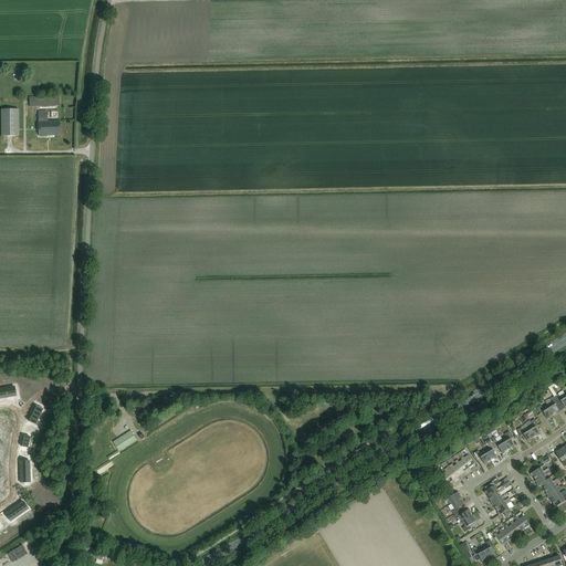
[(29,107),(59,106),(59,96),(29,97),(29,107)]
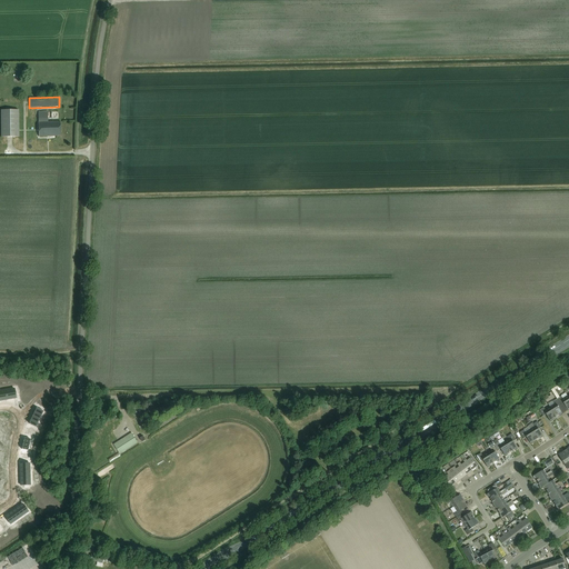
[(1,138),(18,138),(18,110),(0,111),(1,138)]
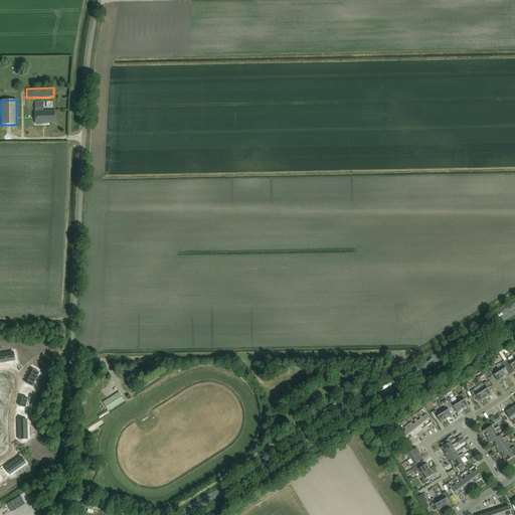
[(35,124),(54,124),(54,110),(43,111),(43,104),(39,104),(39,101),(35,102),(35,124)]
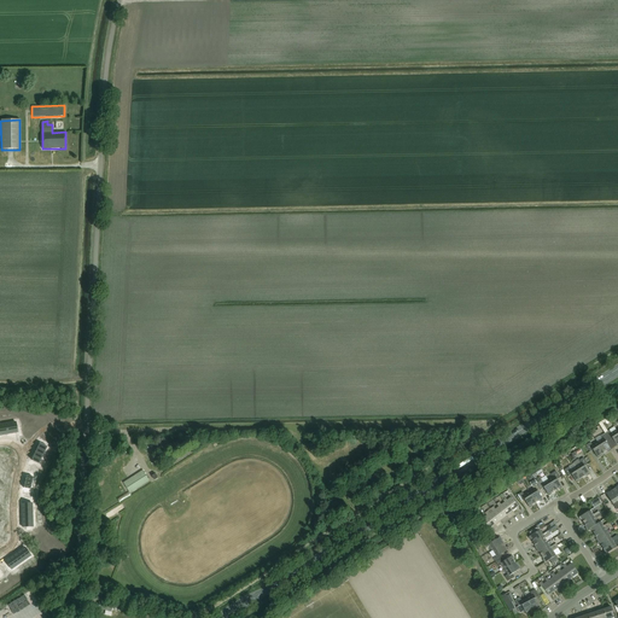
[(601,421),(599,423),(605,433),(606,433),(608,432),(604,424),(601,421)]
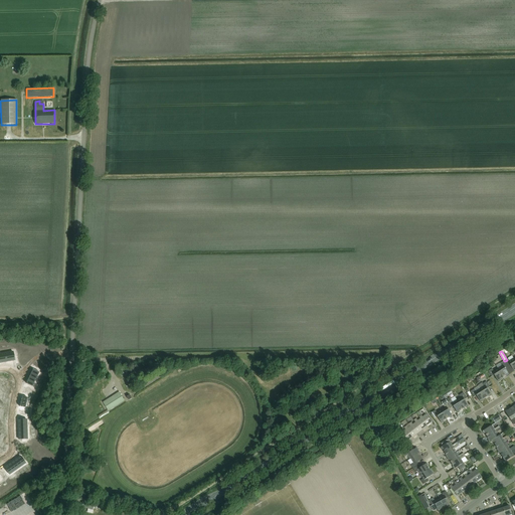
[(12,352),(4,354),(6,362),(14,360),(12,352)]
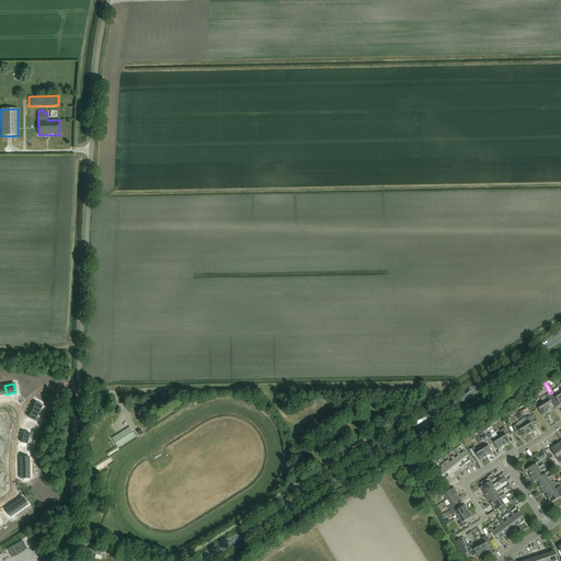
[(560,402),(560,391),(556,393),(554,390),(552,392),(550,393),(553,399),(557,398),(560,403),(560,402)]
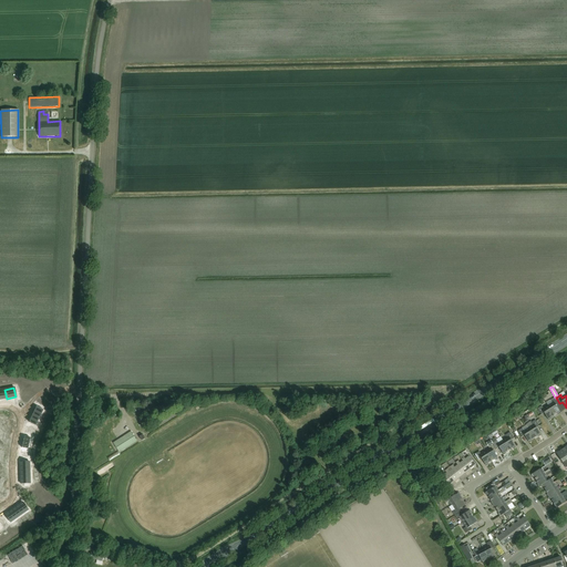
[(556,405),(559,403),(556,398),(555,398),(552,400),(553,403),(548,406),(555,415),(560,412),(556,405)]
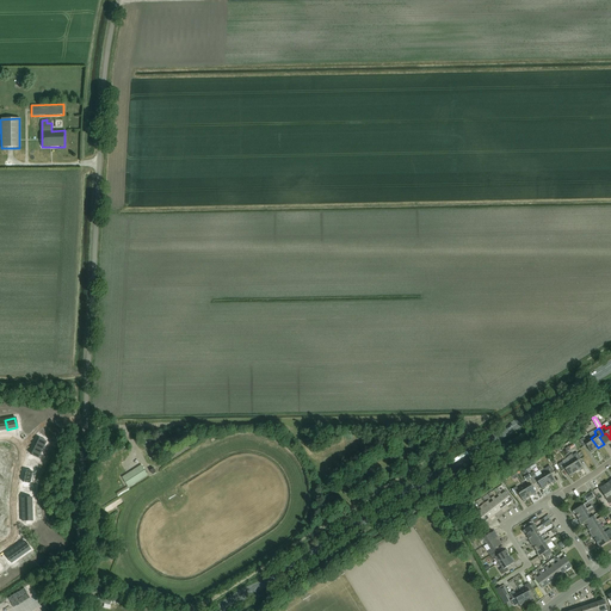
[(598,448),(591,438),(586,440),(585,437),(580,440),(584,446),(587,445),(591,451),(598,448)]
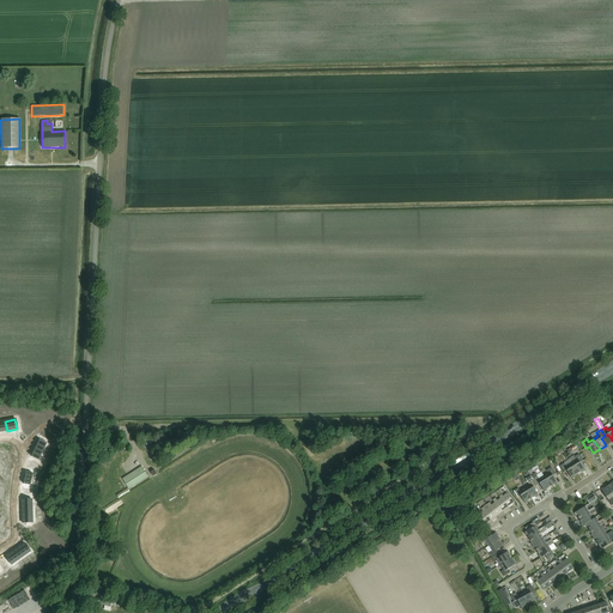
[(577,460),(572,463),(578,473),(584,469),(581,462),(583,461),(580,454),(575,457),(577,460)]
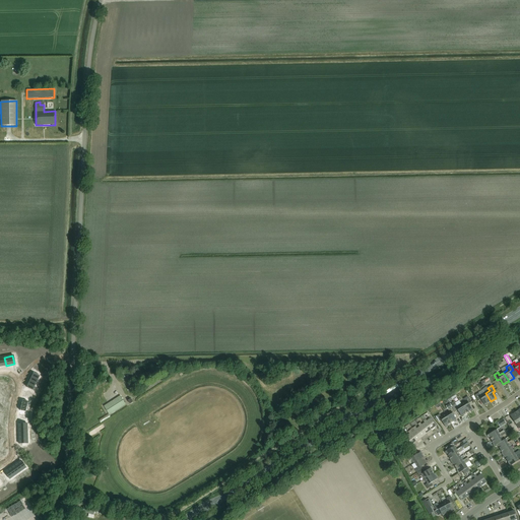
[(479,393),(475,395),(478,401),(481,399),(484,405),(491,401),(485,393),(481,395),(479,393)]
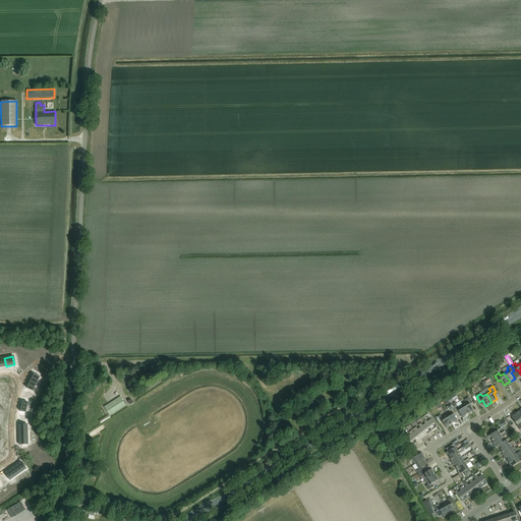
[(126,405),(120,397),(104,407),(110,415),(126,405)]
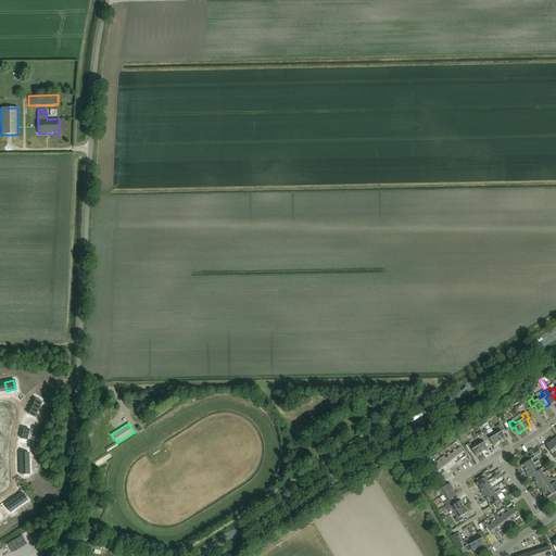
[(500,441),(505,438),(502,431),(504,430),(501,424),(496,427),(498,430),(494,432),(500,441)]
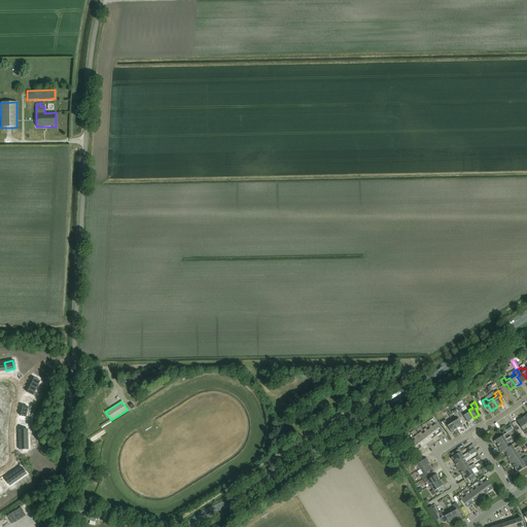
[(473,418),(468,410),(464,412),(460,407),(456,410),(461,418),(464,416),(468,422),(473,418)]
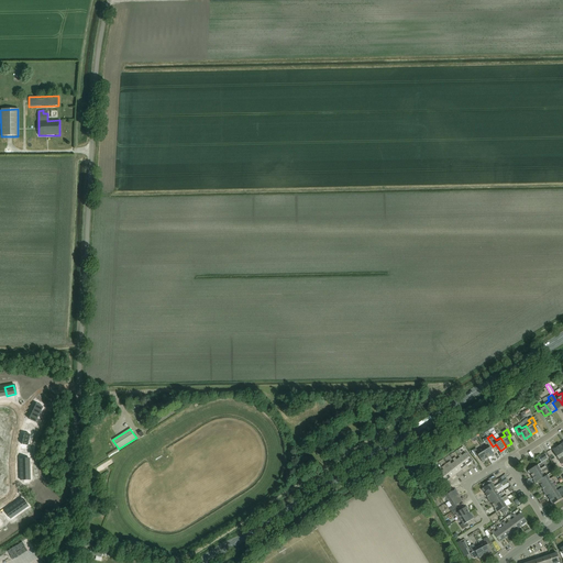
[(487,445),(483,449),(488,457),(494,454),(490,448),(493,446),(489,440),(485,443),(487,445)]
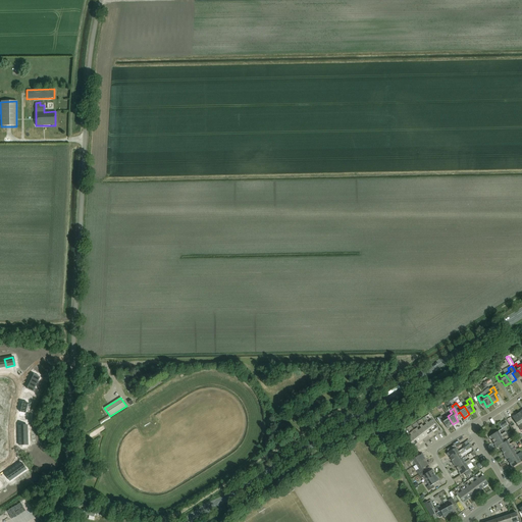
[(521,429),(521,420),(518,414),(513,418),(521,430),(521,429)]
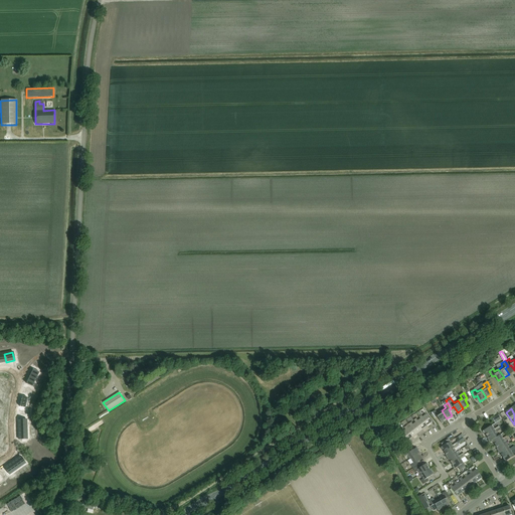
[(436,410),(432,412),(435,418),(438,416),(442,422),(447,418),(442,410),(438,412),(436,410)]
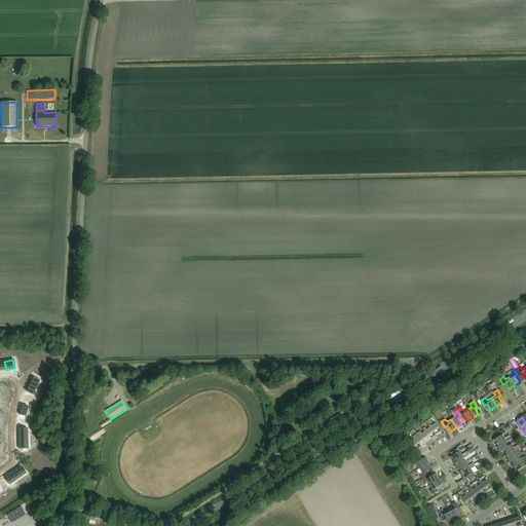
[(430,423),(428,425),(429,427),(430,427),(437,435),(442,430),(436,423),(433,426),(430,423)]
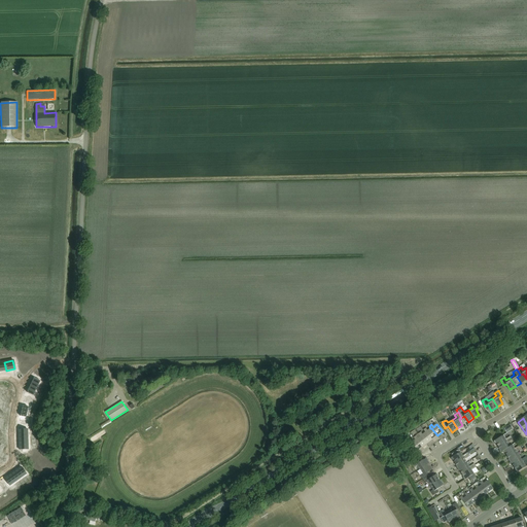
[(506,433),(513,429),(510,424),(503,428),(506,433)]
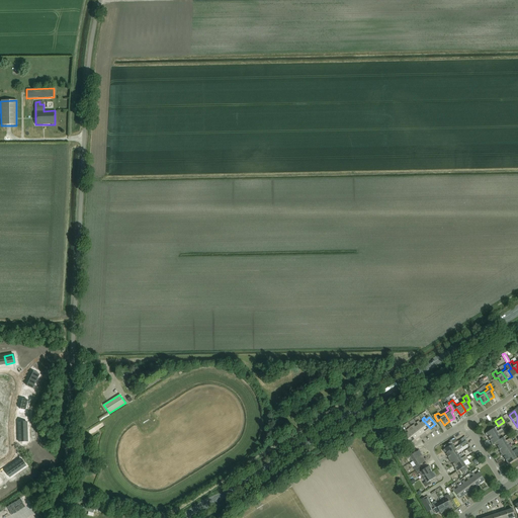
[(419,421),(417,423),(419,425),(419,424),(425,432),(430,428),(424,421),(423,421),(421,423),(419,421)]
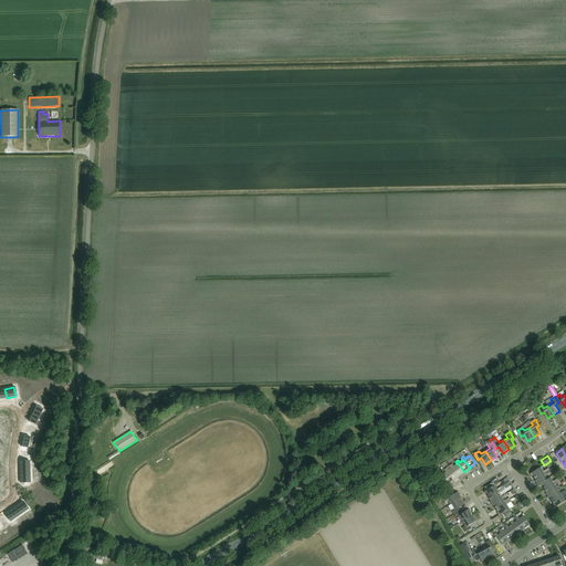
[(452,464),(450,465),(452,469),(452,468),(459,475),(464,472),(458,463),(458,464),(454,467),(452,464)]
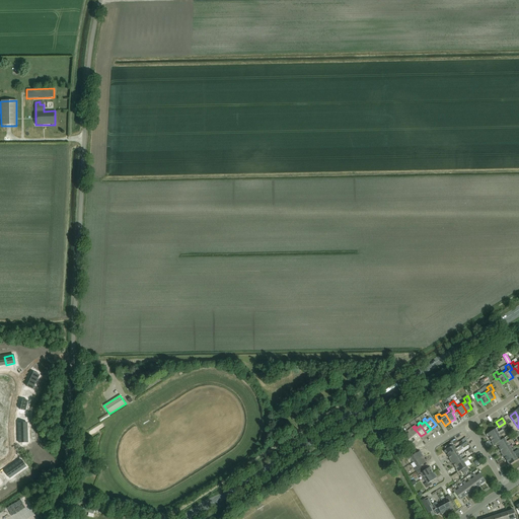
[(410,430),(408,431),(410,433),(411,433),(416,440),(421,436),(415,429),(415,430),(412,432),(410,430)]
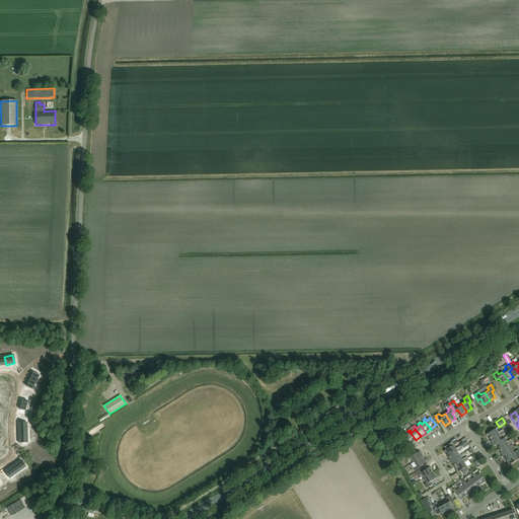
[(496,429),(488,434),(491,439),(504,431),(503,430),(499,433),(496,429)]
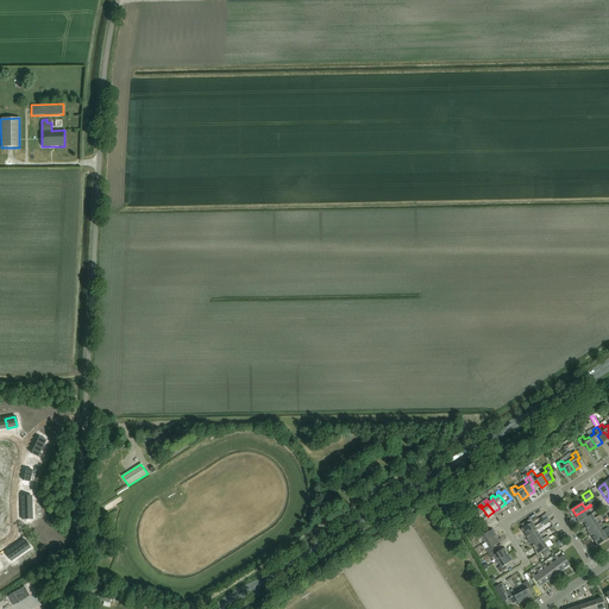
[(591,506),(576,515),(579,522),(583,521),(582,520),(590,515),(588,512),(592,508),(591,506)]
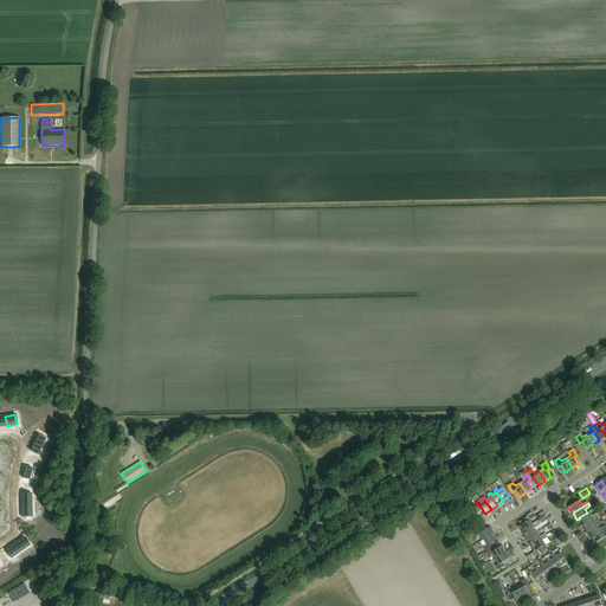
[(472,505),(471,507),(474,510),(474,509),(481,519),(485,514),(479,505),(478,505),(475,508),(472,505)]
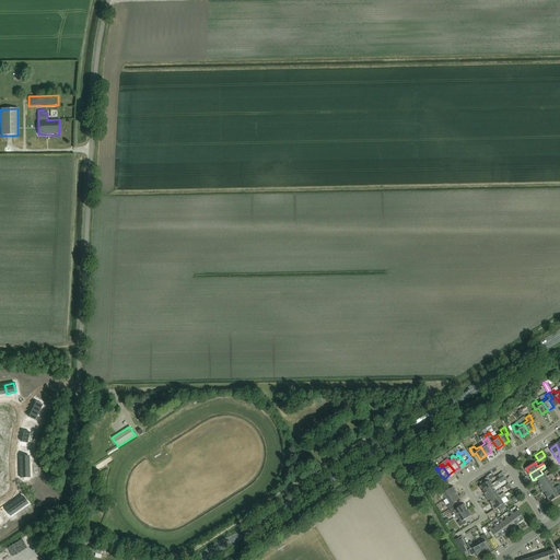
[(543,474),(535,478),(536,479),(539,485),(553,475),(552,474),(547,477),(545,473),(543,474)]
